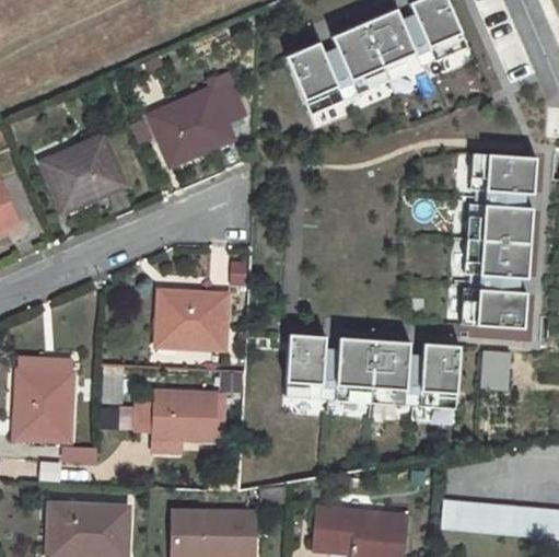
[(474,56),(449,0),(422,0),(289,59),(318,125),(474,56)]
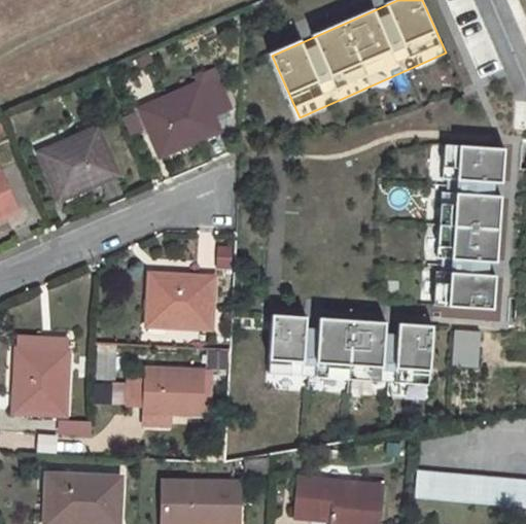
[(217,75),(143,107),(162,151),(218,128),(213,114),(231,106),(217,75)]
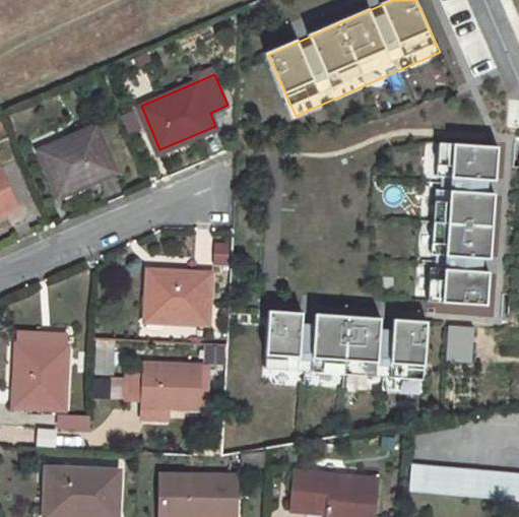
[(96,124),(41,148),(60,194),(116,170),(96,124)]
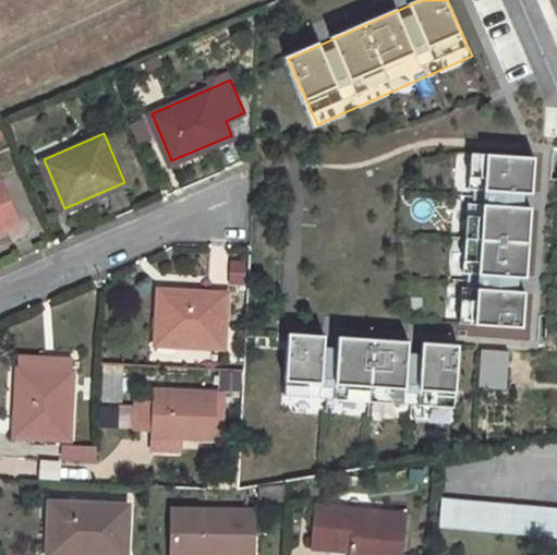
[(537,158),(487,155),(475,325),(525,329),(537,158)]
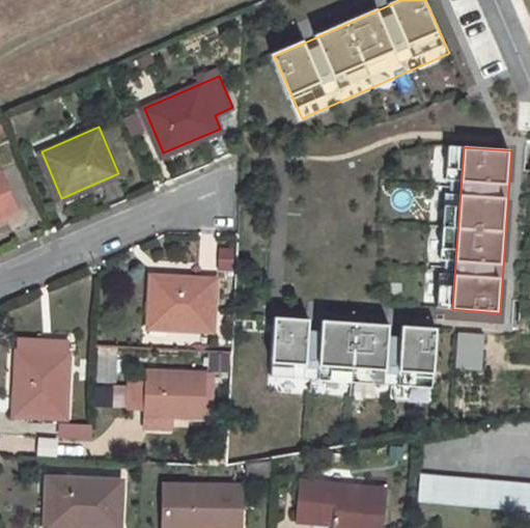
[(0,217),(5,215),(19,210),(1,168),(0,168),(0,217)]
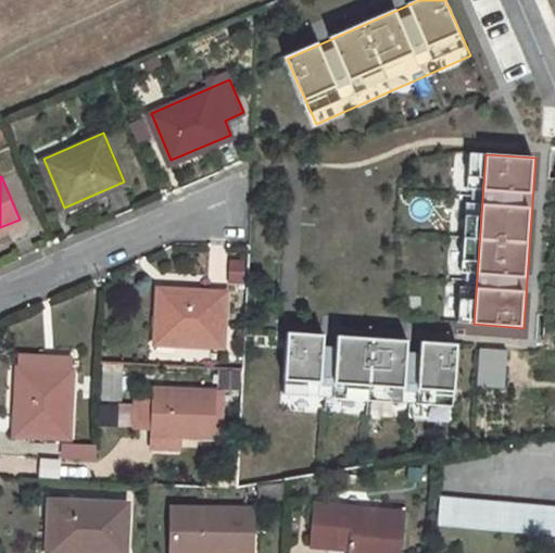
[(477,262),(478,214),(465,214),(464,262),(477,262)]
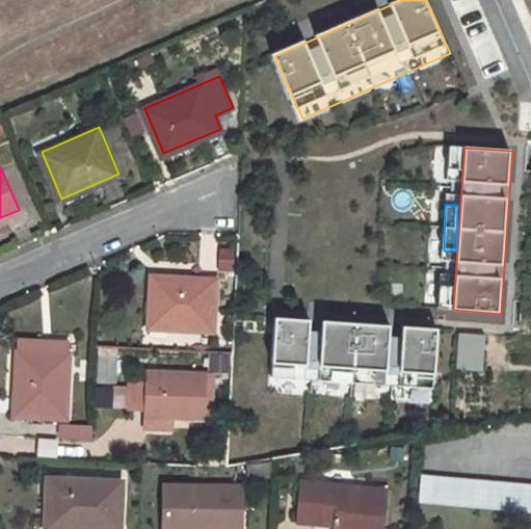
[(219,245),(218,268),(237,269),(238,246),(219,245)]
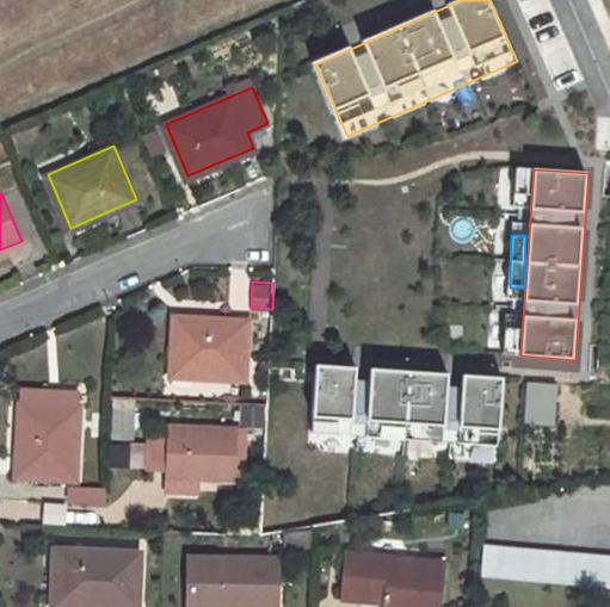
[(174,316),(172,373),(245,377),(248,320),(174,316)]
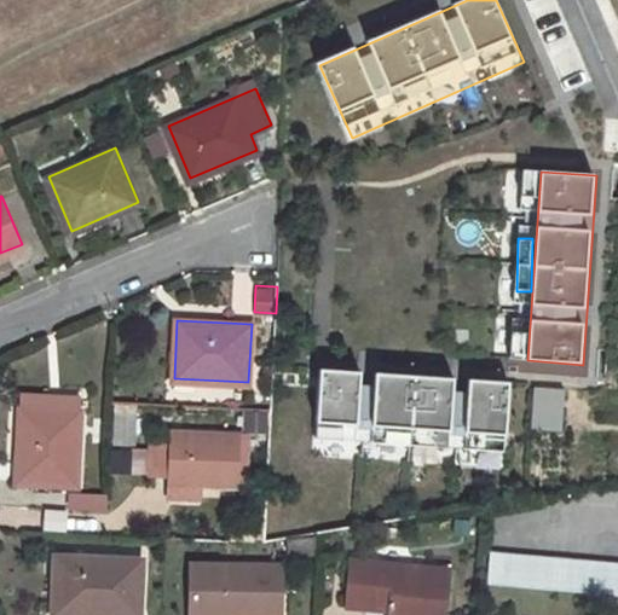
[(513,329),(508,358),(523,361),(529,331),(513,329)]
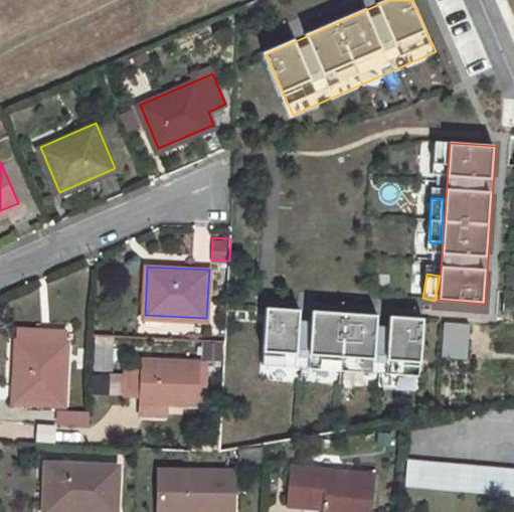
[(425,317),(269,308),(266,351),(422,361),(425,317)]
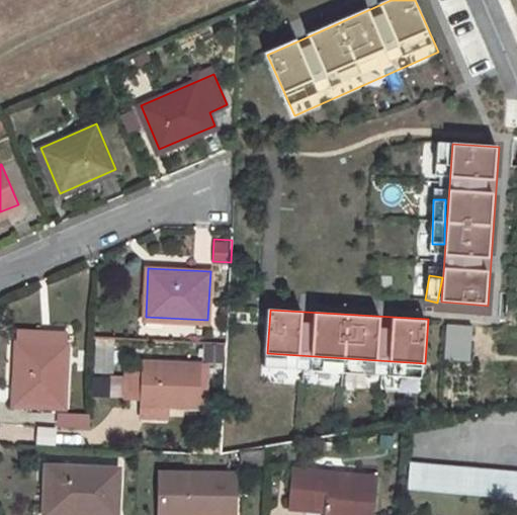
[(446,322),(444,357),(470,359),(474,324),(446,322)]
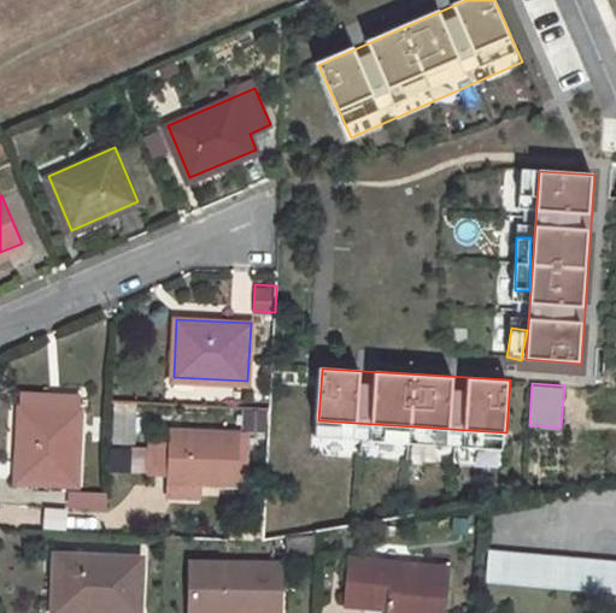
[(23,392),(23,406),(80,408),(81,394),(23,392)]
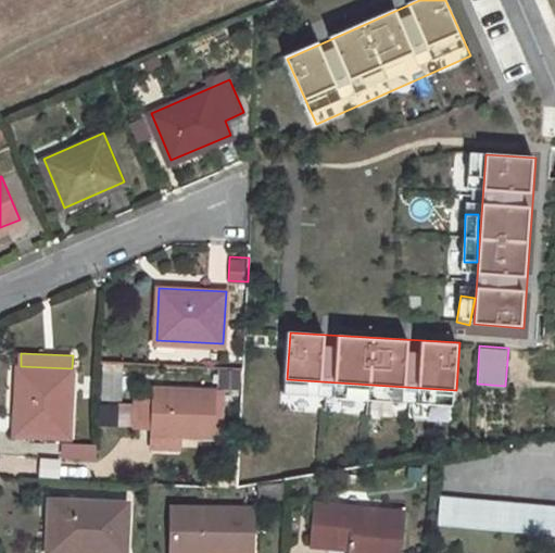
[(217,385),(240,388),(242,366),(221,364),(217,385)]
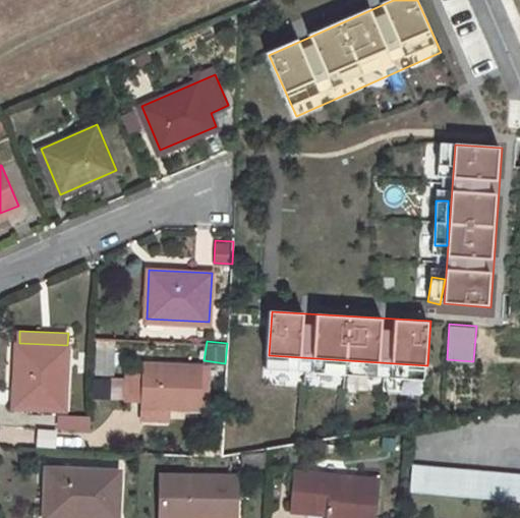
[(19,343),(15,404),(64,407),(67,345),(19,343)]
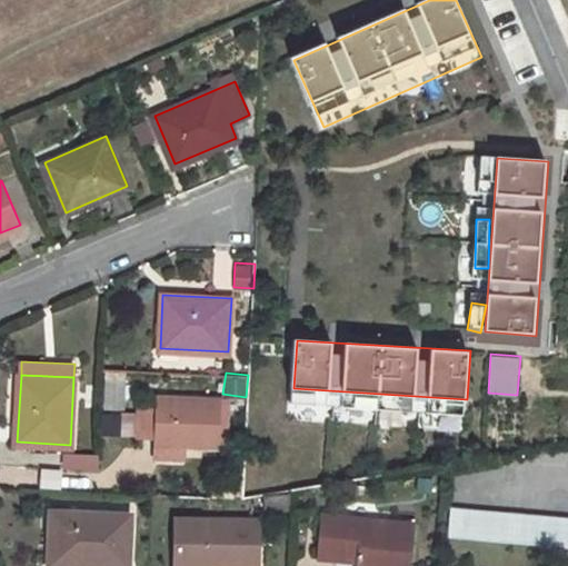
[(140,401),(139,434),(157,434),(157,440),(229,444),(229,421),(227,421),(219,420),(220,405),(220,398),(159,395),(159,401),(140,401)]
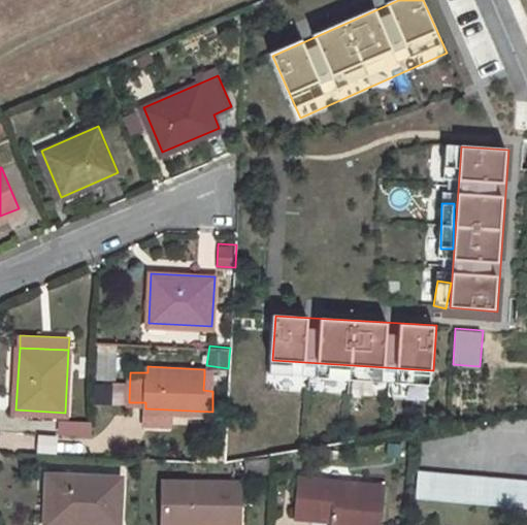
[(211,376),(204,375),(203,390),(210,391),(211,376)]
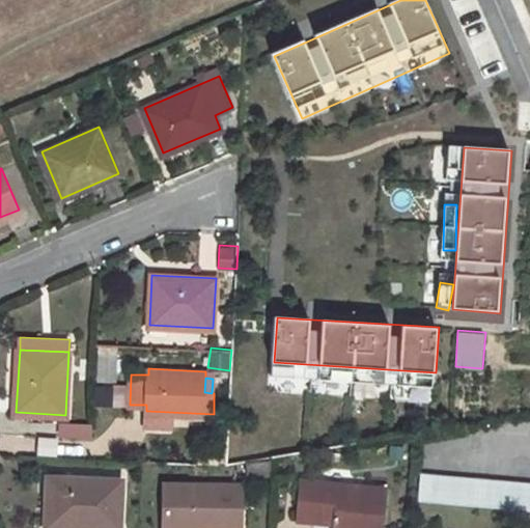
[(146,411),(146,423),(172,425),(173,412),(146,411)]
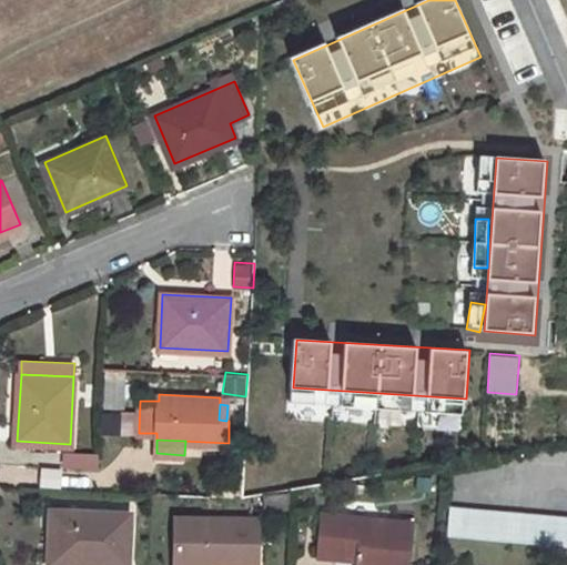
[(99,454),(66,452),(66,465),(99,466),(99,454)]
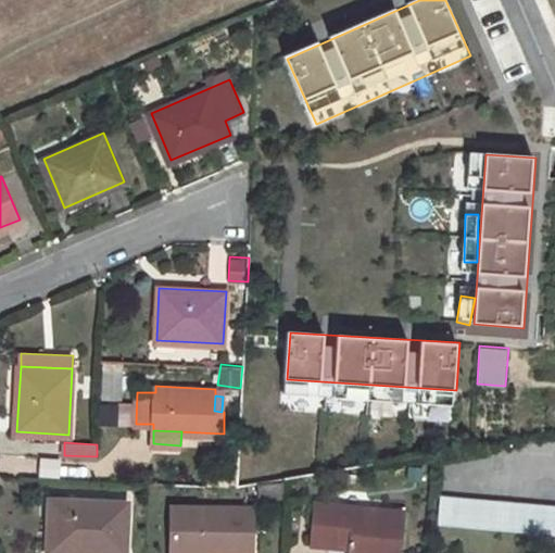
[(554,504),(441,494),(438,522),(554,532),(554,504)]
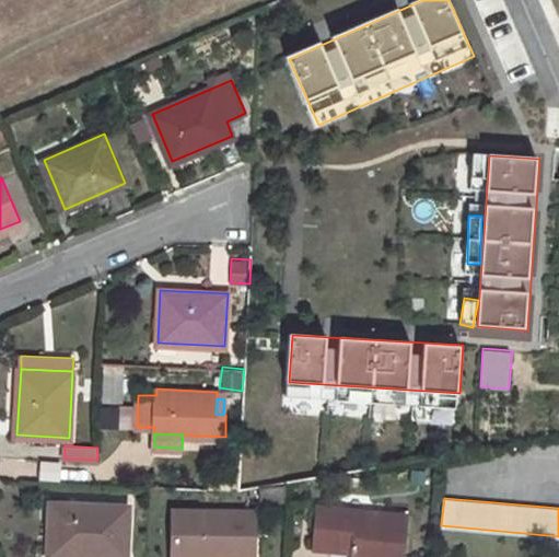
[(51,502),(49,544),(82,545),(82,556),(126,556),(128,505),(51,502)]
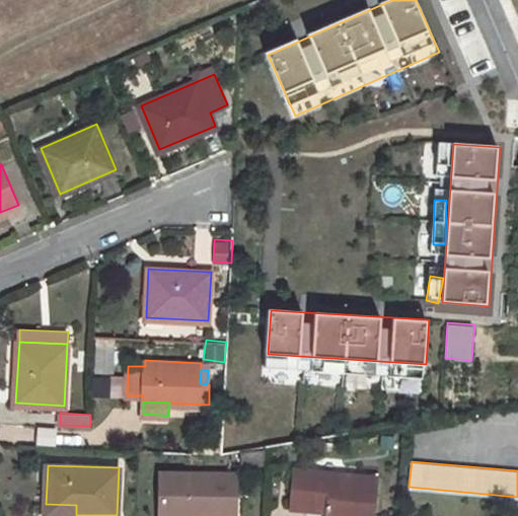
[(324,513),(324,515),(373,515),(379,476),(293,468),(289,509),(308,511),(310,490),(327,491),(324,513)]
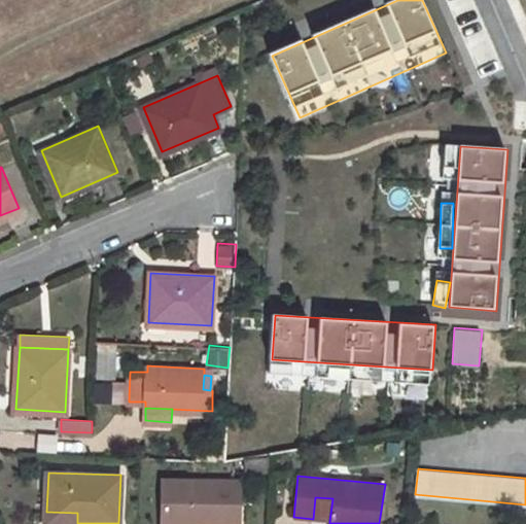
[(240,480),(171,480),(171,509),(187,509),(188,523),(240,522),(240,480)]
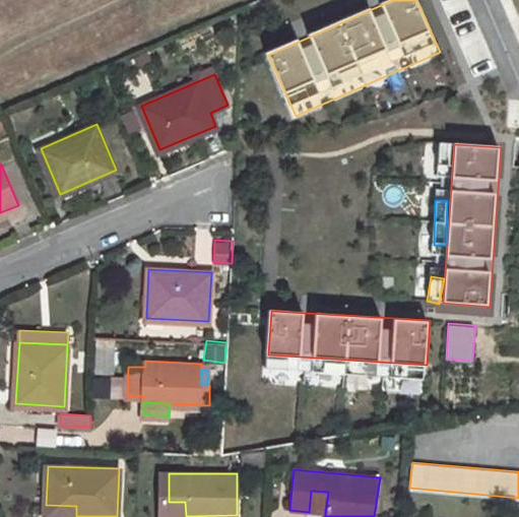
[(311,491),(309,512),(325,514),(328,492),(311,491)]
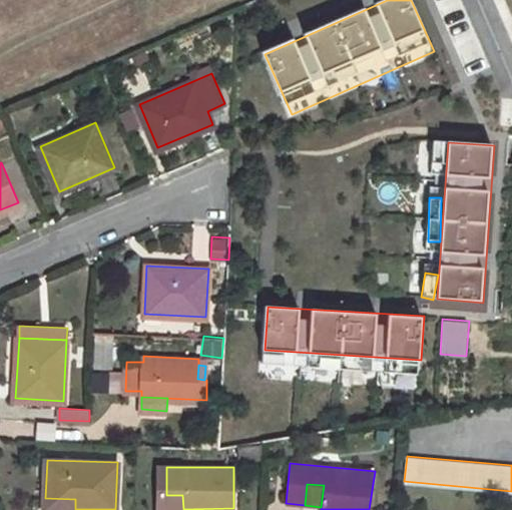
[(45,498),(44,507),(75,509),(75,499),(45,498)]
